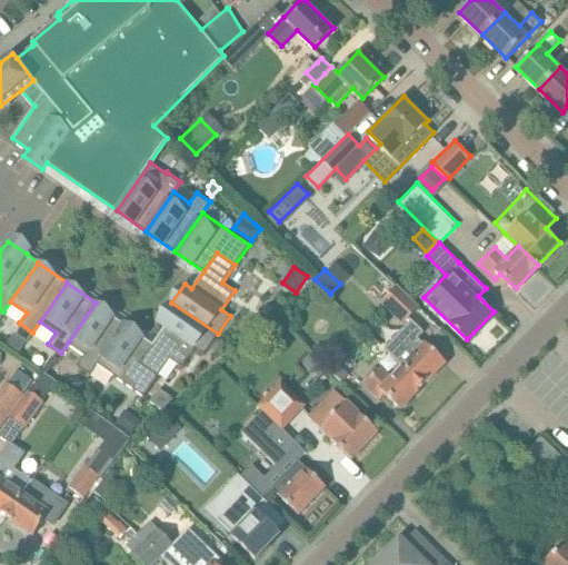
[(384,298),(405,318),(418,305),(397,285),(384,298)]
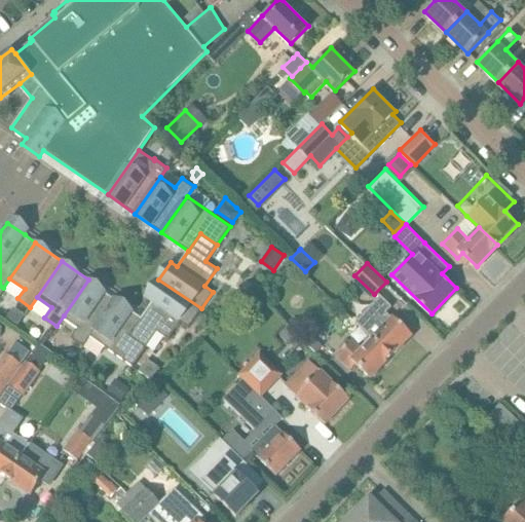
[(287,265),(287,274),(298,274),(298,265),(287,265)]
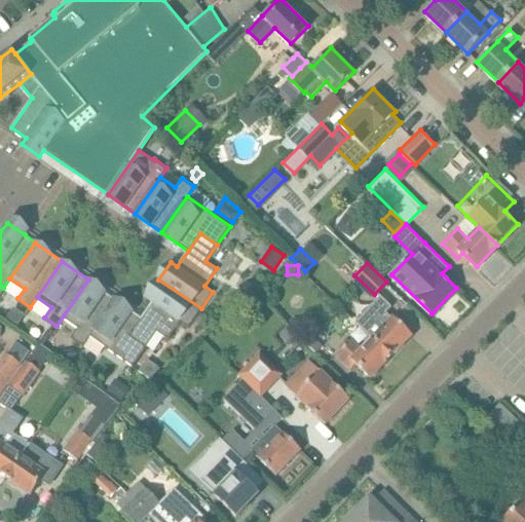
[(116,298),(88,280),(64,315),(78,326),(72,336),(84,344),(90,335),(116,298)]
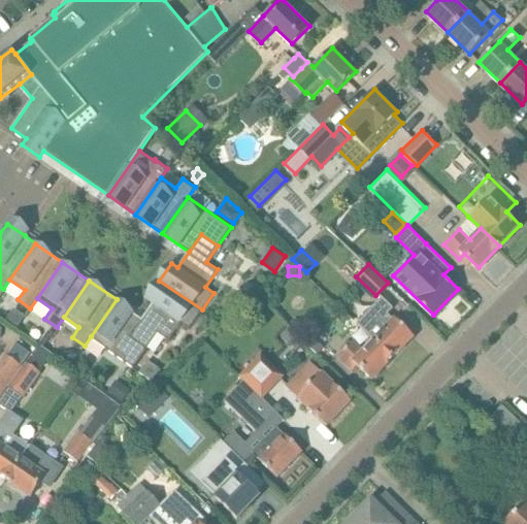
[(154,301),(142,318),(131,335),(147,347),(158,331),(169,338),(182,321),(190,327),(202,309),(159,281),(147,297),(154,301)]
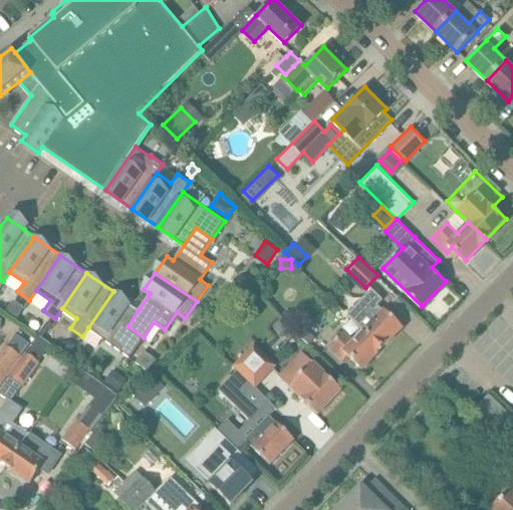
[(347,313),(364,328),(382,346),(403,325),(385,308),(383,309),(377,303),(383,298),(372,287),(347,313)]
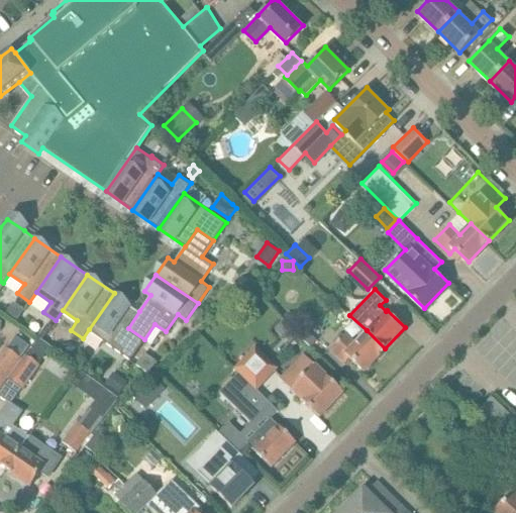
[(144,339),(128,328),(139,311),(114,293),(89,329),(131,358),(144,339)]
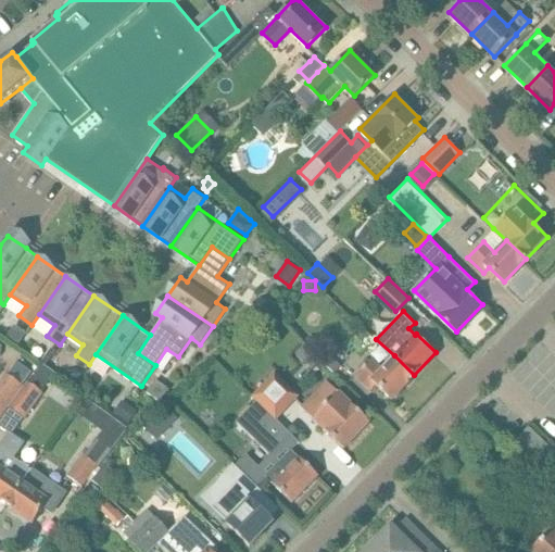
[(28,331),(15,323),(7,335),(20,343),(28,331)]
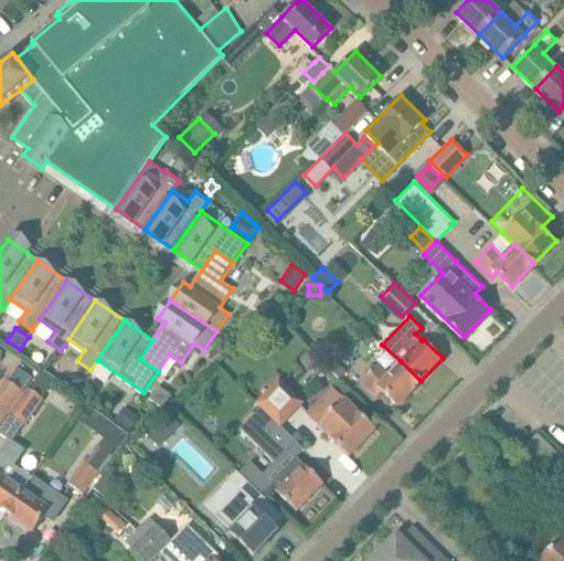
[(48,369),(57,355),(53,351),(42,366),(48,369)]
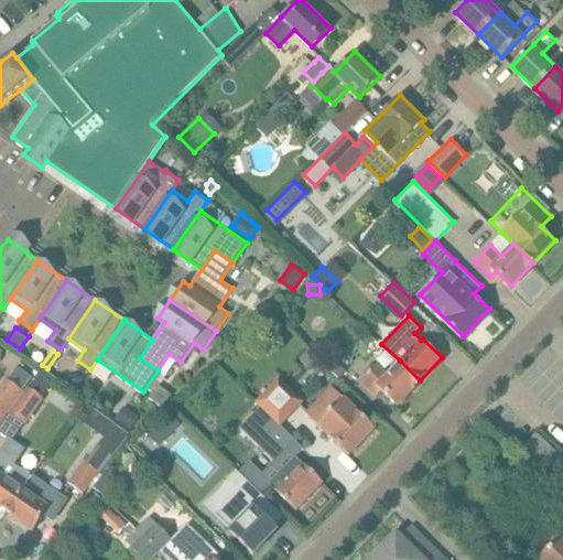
[(335,357),(327,365),(338,376),(346,368),(335,357)]
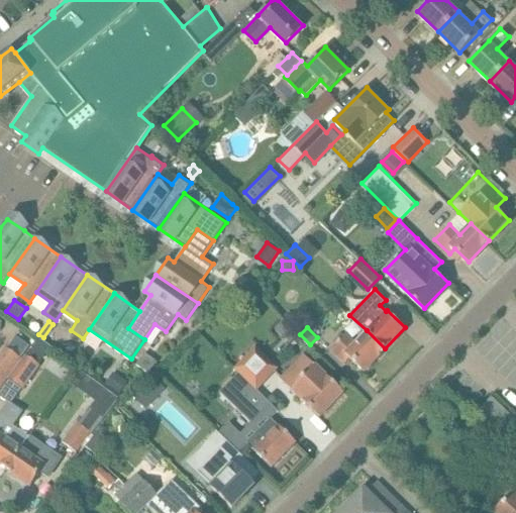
[(365,370),(385,348),(367,330),(355,341),(345,331),(330,346),(345,361),(350,355),(365,370)]
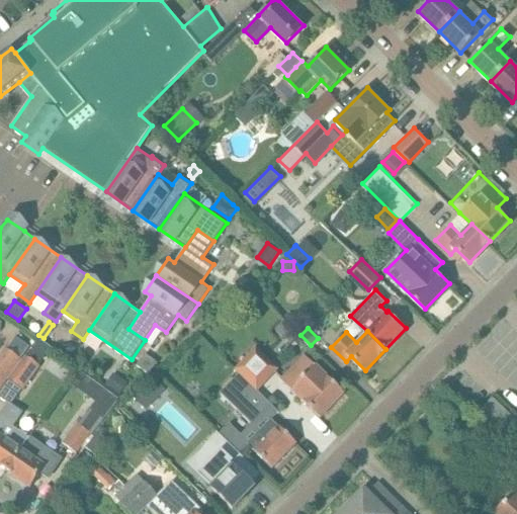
[(26,355),(10,377),(23,387),(39,364),(39,363),(52,346),(53,345),(39,337),(27,355),(26,355)]
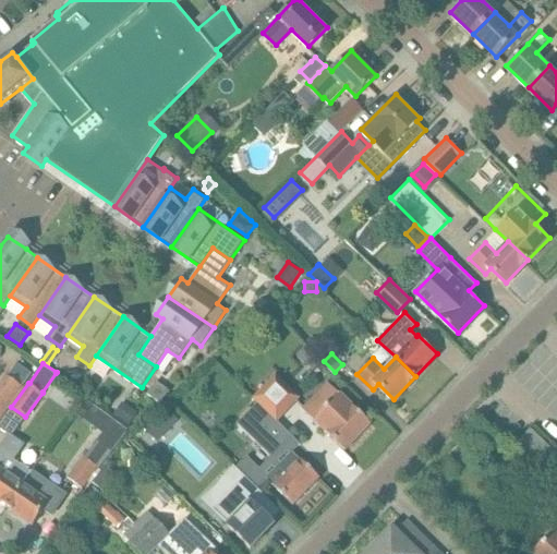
[(75,385),(82,374),(75,369),(68,370),(63,376),(75,385)]
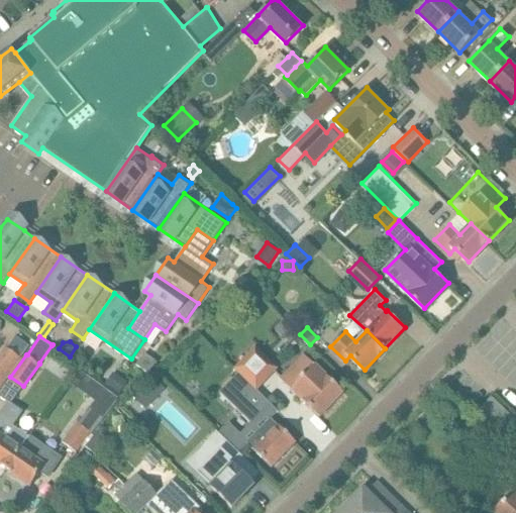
[(0,385),(20,356),(6,346),(0,353),(0,385)]
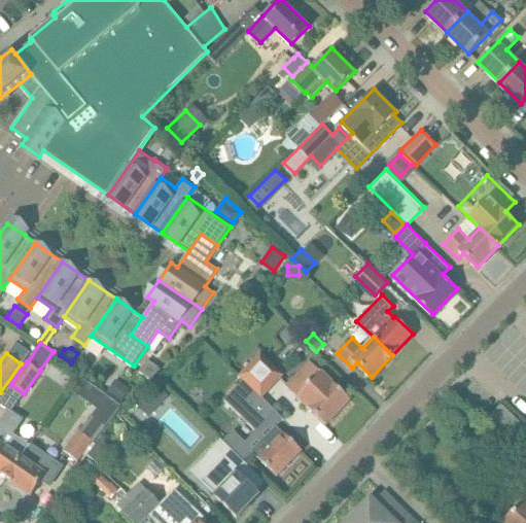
[(260,354),(241,374),(261,392),(268,386),(281,373),(260,354)]
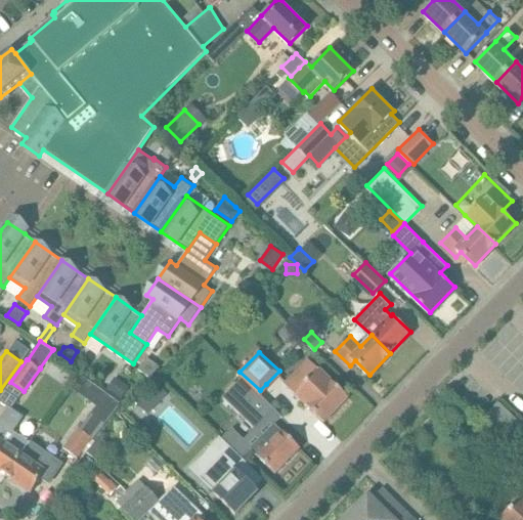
[(146,357),(139,367),(151,376),(159,365),(146,357)]
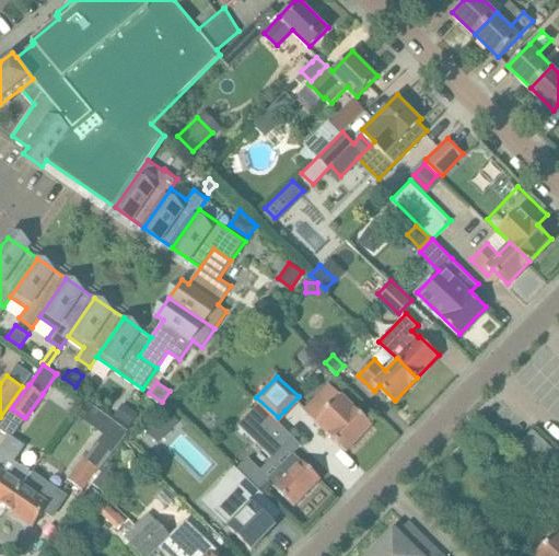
[(315,419),(327,431),(347,450),(373,424),(341,393),(329,382),(304,408),(315,419)]
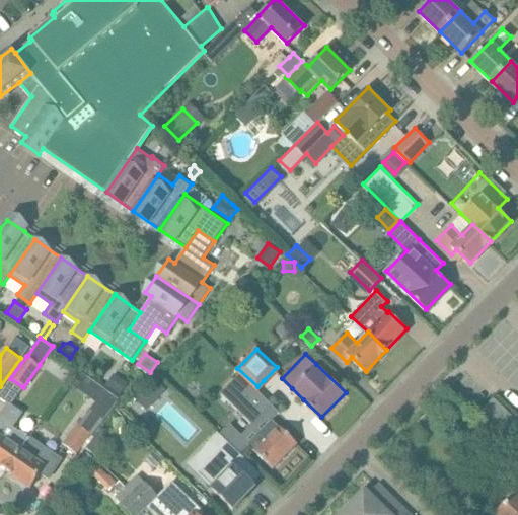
[(78,365),(70,378),(84,388),(93,376),(78,365)]
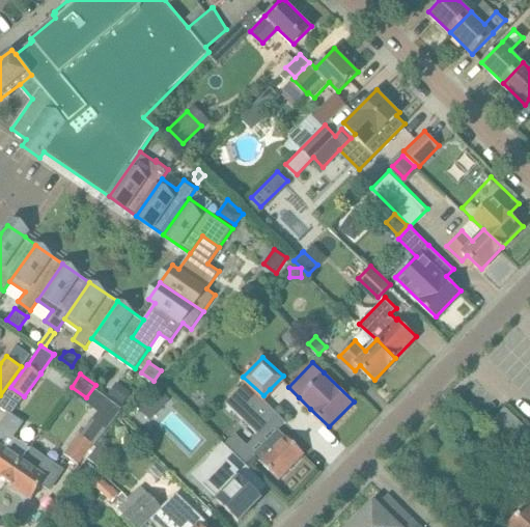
[(259,432),(278,412),(247,382),(228,401),(242,414),(259,432)]
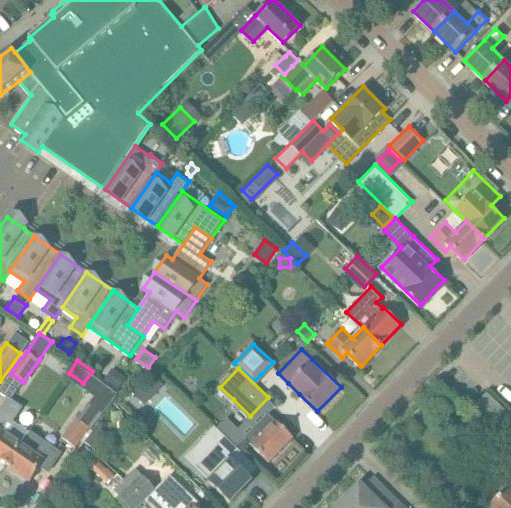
[(488,428),(506,409),(487,391),(470,409),(488,428)]
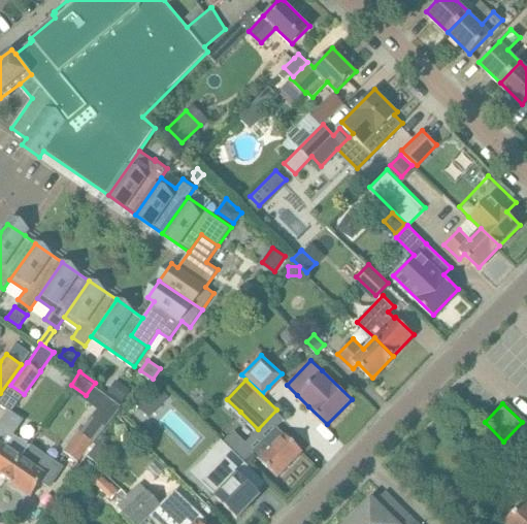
[(0,472),(7,478),(22,456),(30,444),(13,432),(23,418),(9,408),(0,421),(0,472)]
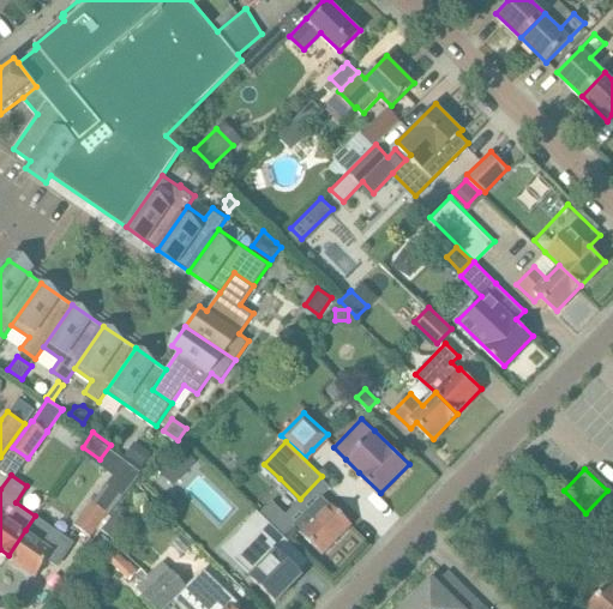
[(308,507),(293,523),(323,552),(352,523),(322,494),(331,484),(323,476),(300,499),(308,507)]
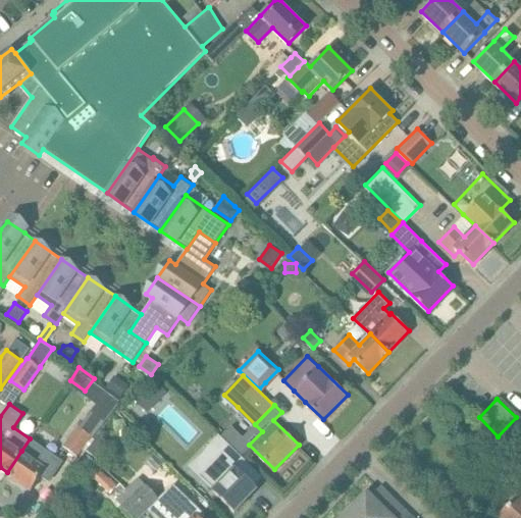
[(233,423),(223,430),(231,443),(242,435),(233,423)]
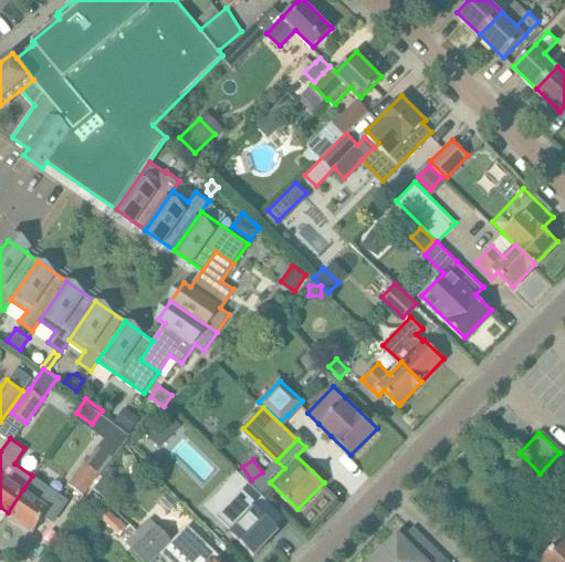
[(85,461),(71,482),(85,492),(100,471),(85,461)]
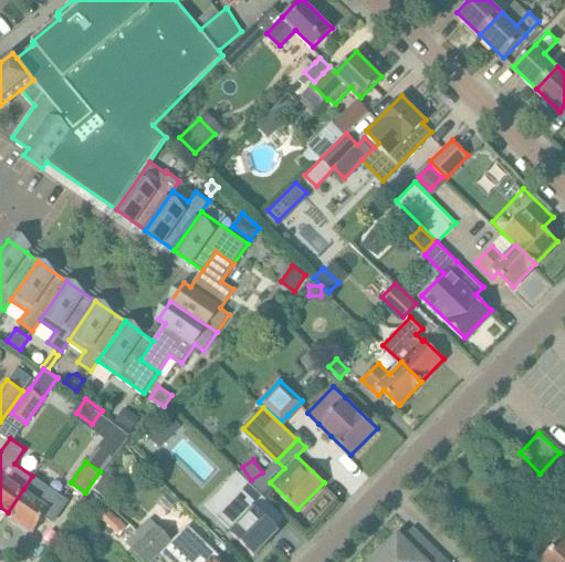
[(236,498),(219,516),(234,531),(233,532),(255,553),(279,530),(270,521),(280,511),(238,470),(222,486),(236,498)]
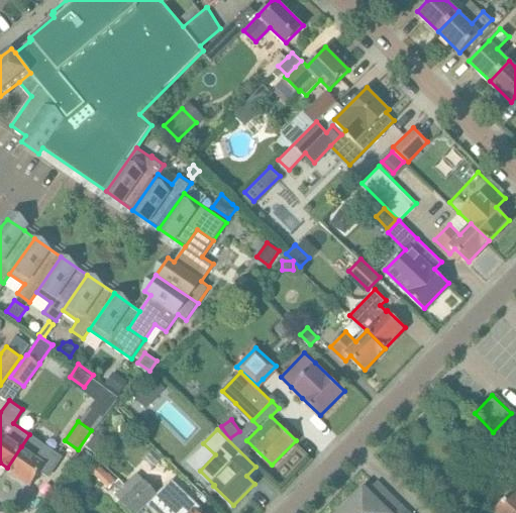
[(21,446),(7,468),(31,484),(42,468),(48,472),(60,455),(42,443),(34,438),(29,434),(21,446)]
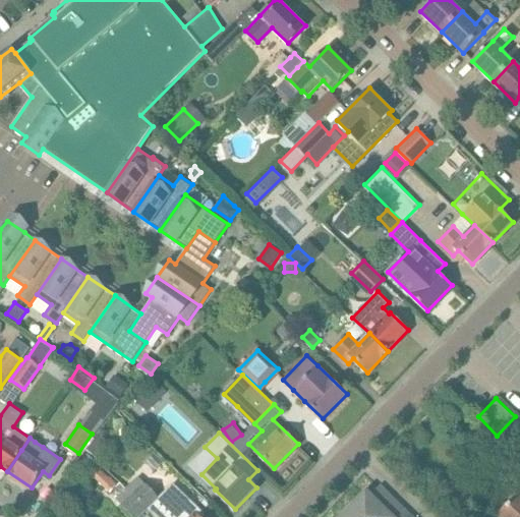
[(115,486),(95,467),(90,473),(109,493),(115,486)]
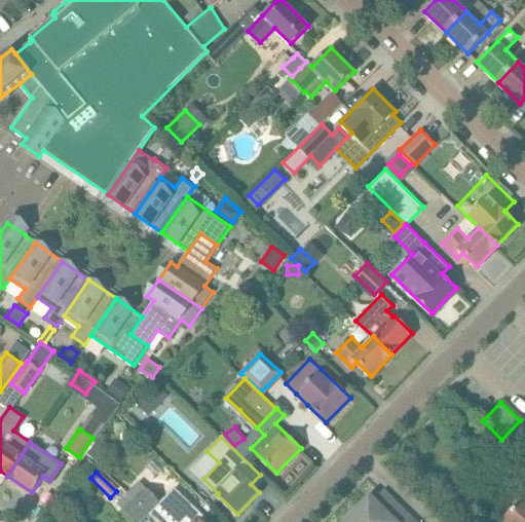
[(524,484),(515,475),(498,491),(516,507),(500,521),(524,521),(524,484)]
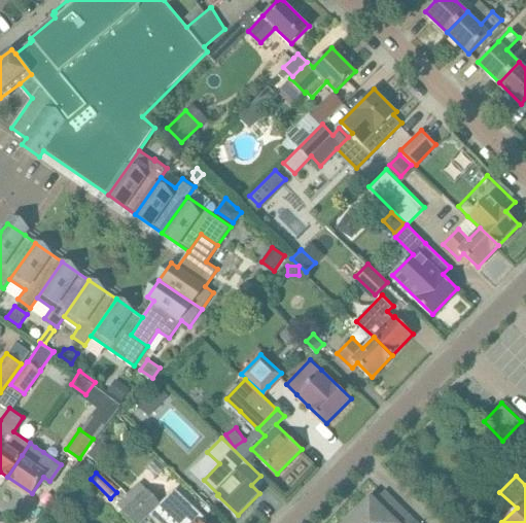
[(128,492),(134,499),(149,513),(160,502),(156,499),(138,482),(128,492)]
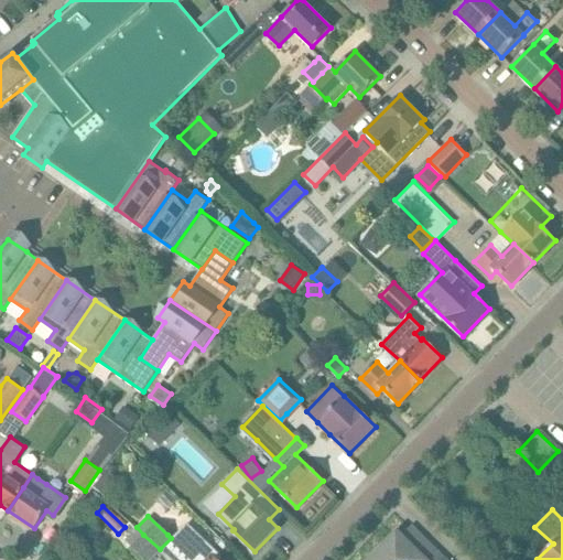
[(170,559),(216,559),(222,555),(187,521),(171,538),(160,549),(170,559)]
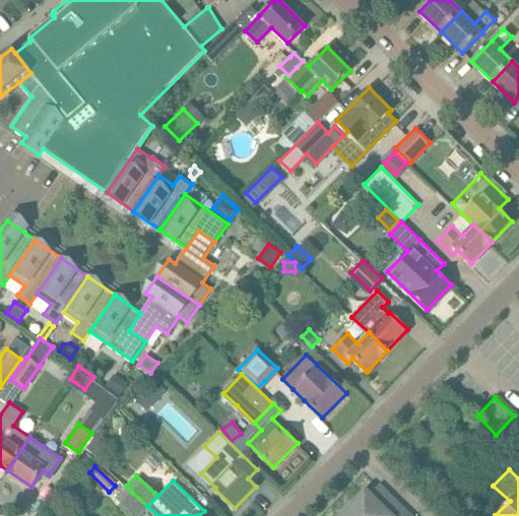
[(413,515),(379,482),(369,493),(366,489),(353,502),(355,504),(343,515),(413,515)]
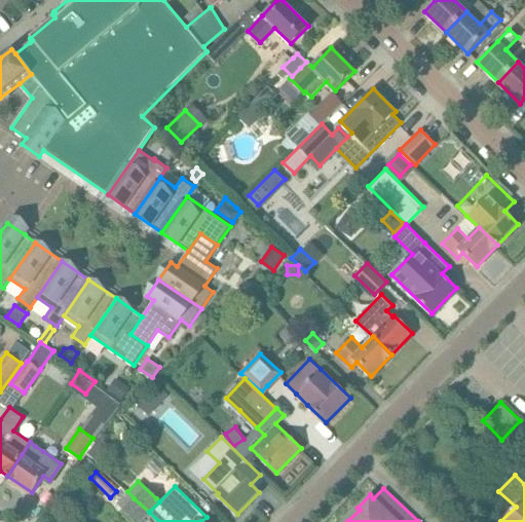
[(139,521),(149,512),(134,498),(127,491),(126,492),(115,505),(133,521),(139,521)]
